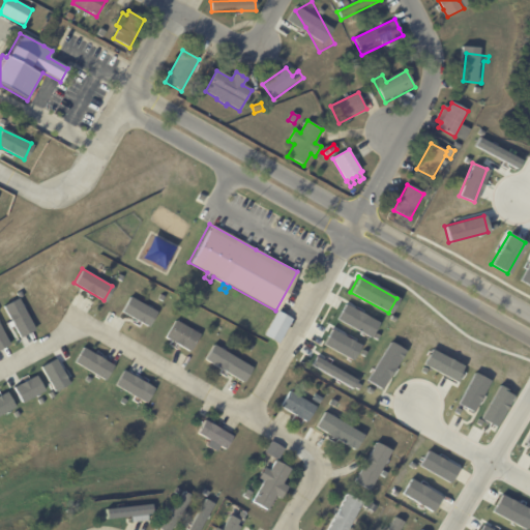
[(155,311),(146,326),(120,312),(129,296),(155,311)]
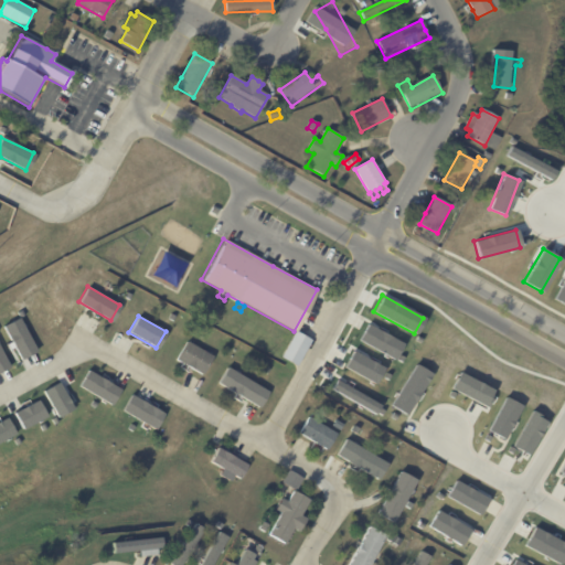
[(4,324),(17,360),(34,353),(21,318),(4,324)]
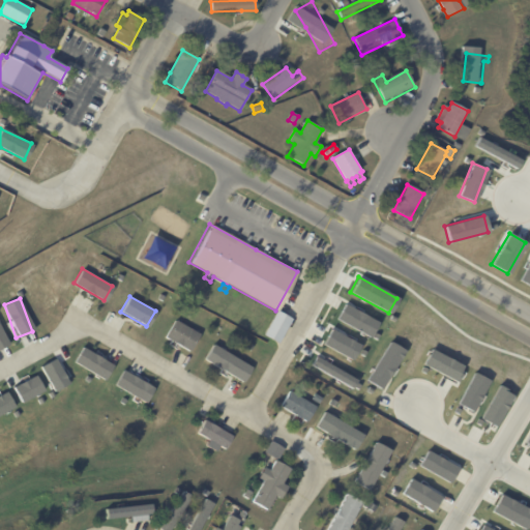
[(344,303),(377,322),(367,337),(335,319),(344,303)]
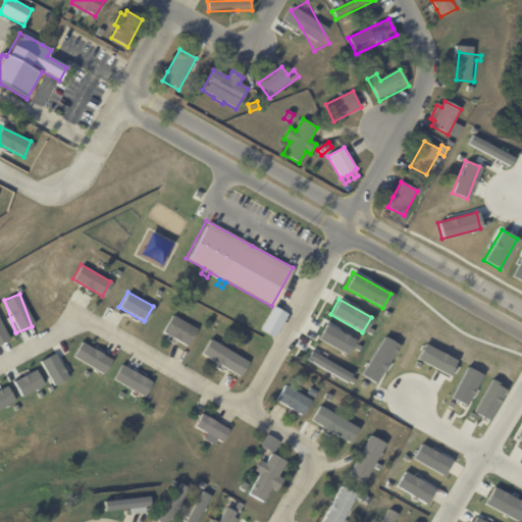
[(272,337),(259,329),(272,306),(285,314),(272,337)]
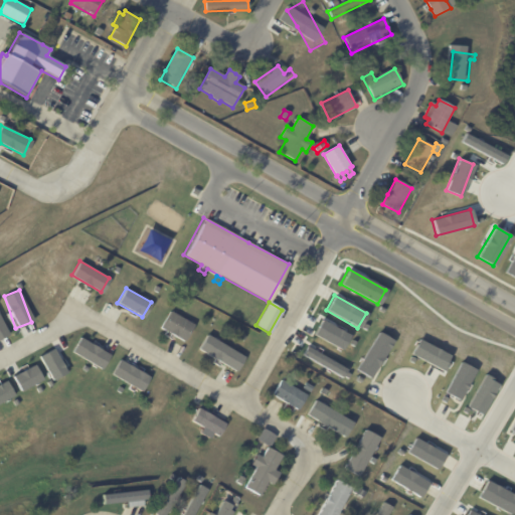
[(169,333),(159,328),(169,311),(192,325),(183,341),(169,333)]
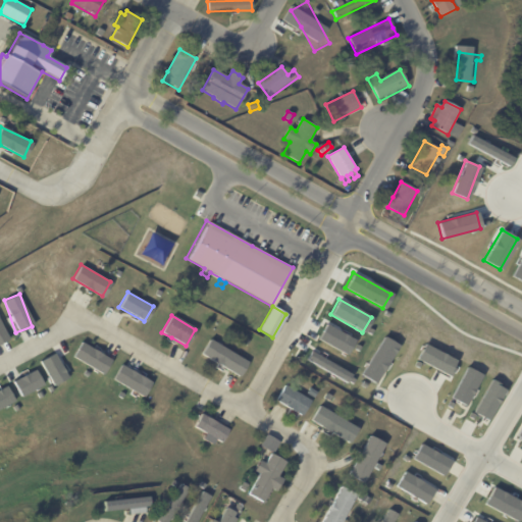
[(325,324),(353,340),(345,354),(317,338),(325,324)]
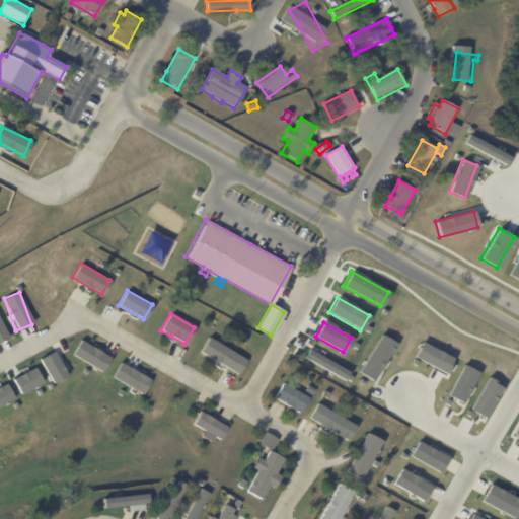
[(372,380),(358,371),(381,335),(395,344),(372,380)]
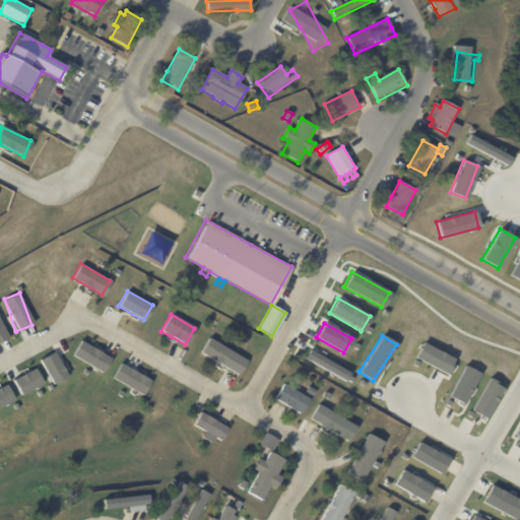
[(208,337),(221,345),(225,338),(239,346),(235,352),(244,358),(235,374),(199,352),(208,337)]
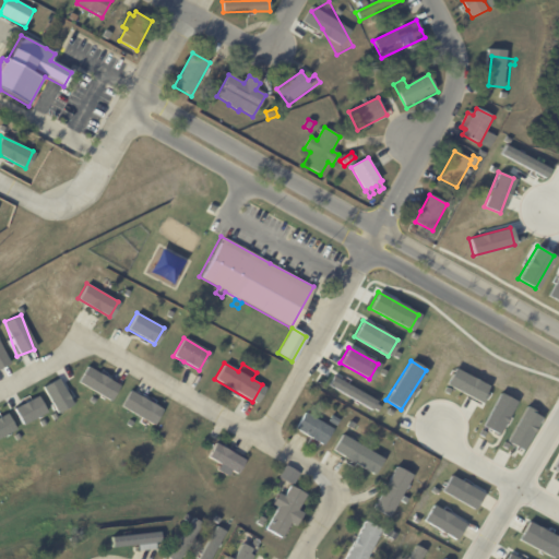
[(86,366),(118,384),(109,401),(76,381),(86,366)]
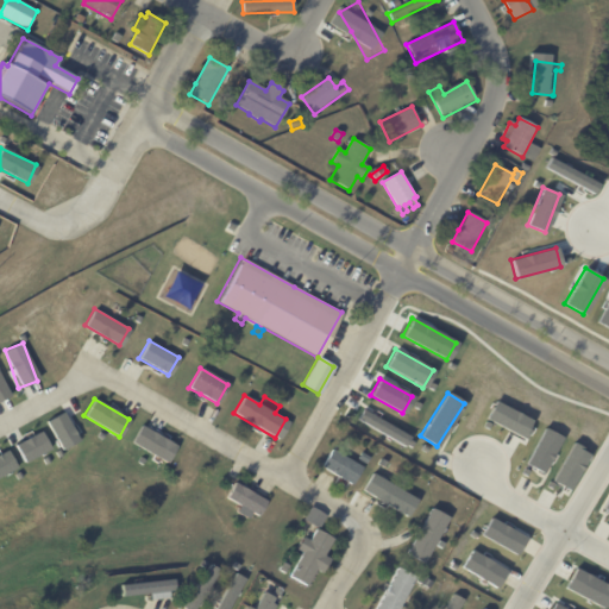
[(494,401),(531,420),(526,428),(529,429),(522,439),(484,418),(494,401)]
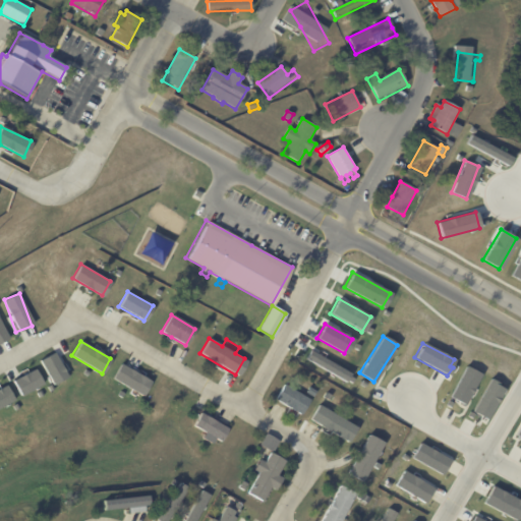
[(304,358),(309,350),(349,373),(344,382),(304,358)]
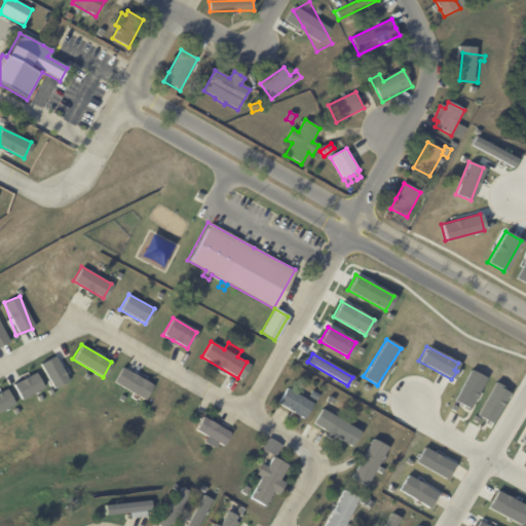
[(67,381),(54,355),(38,363),(50,388),(67,381)]
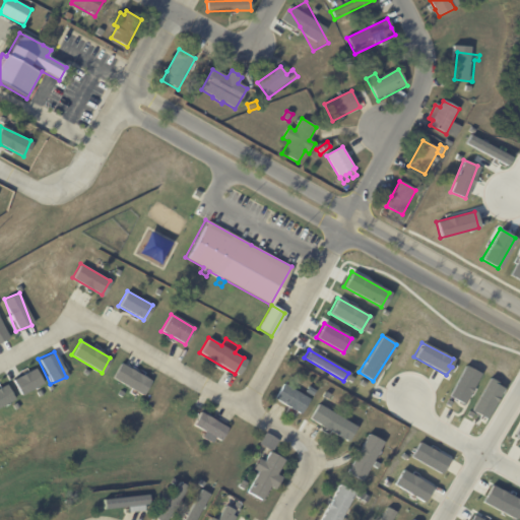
[(149,380),(141,395),(111,378),(120,363),(149,380)]
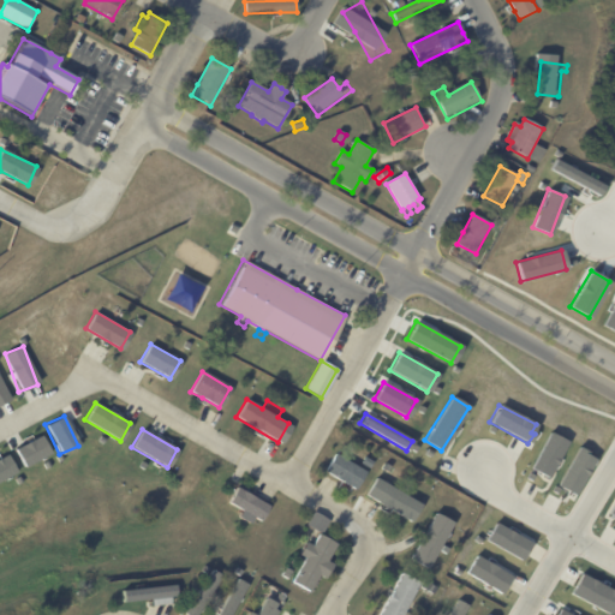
[(566,441),(547,477),(530,469),(548,431),(566,441)]
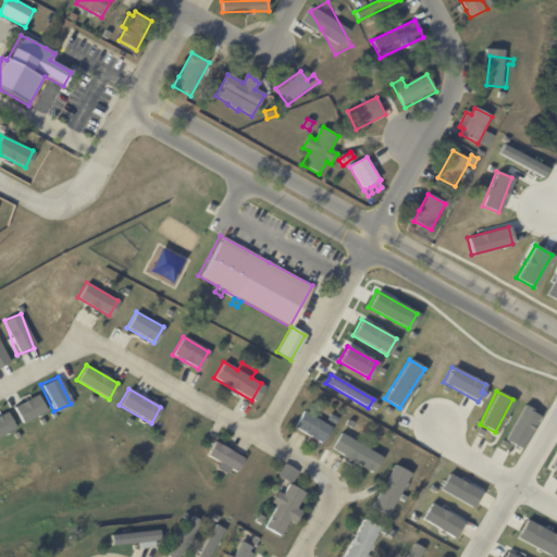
[(12,406),(36,394),(45,410),(21,422),(12,406)]
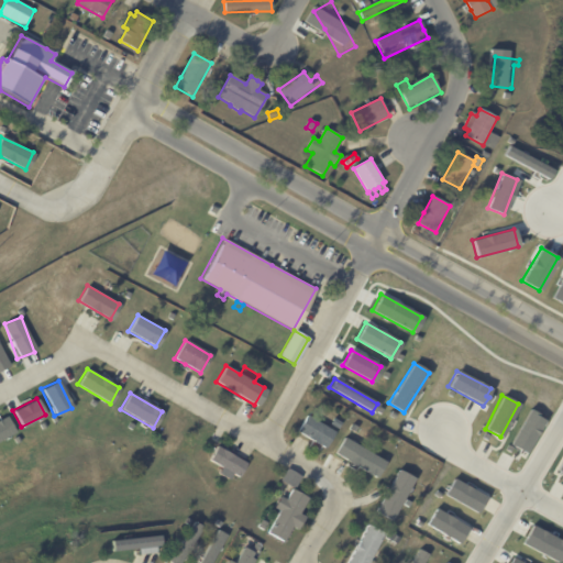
[(523,453),(544,422),(538,418),(539,415),(529,410),(508,444),(523,453)]
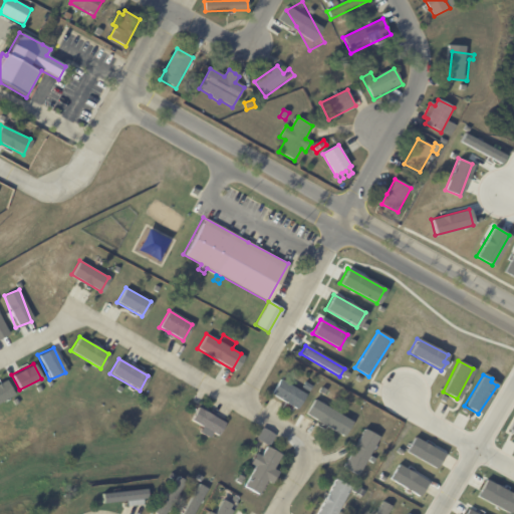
[(0,381),(0,401),(13,396),(5,379),(0,381)]
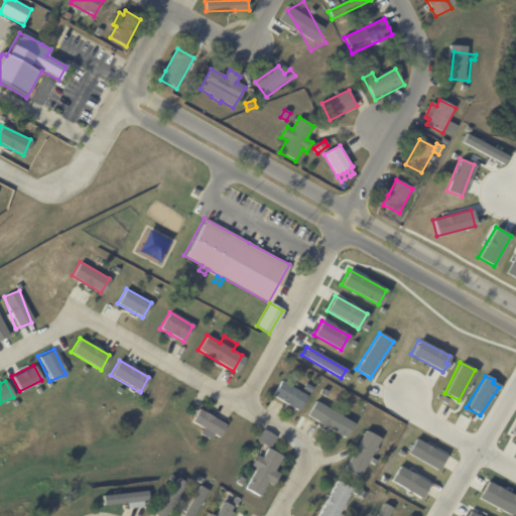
[(296,409),(273,395),(281,381),(307,396),(298,410),(296,409)]
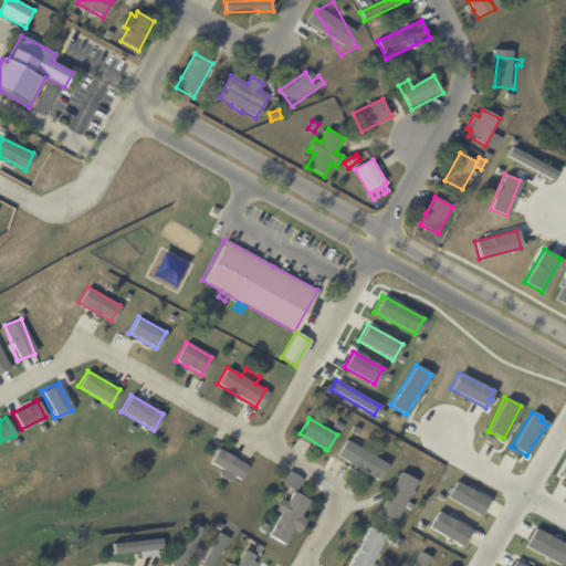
[(336,420),(344,426),(341,431),(333,427),(336,420)]
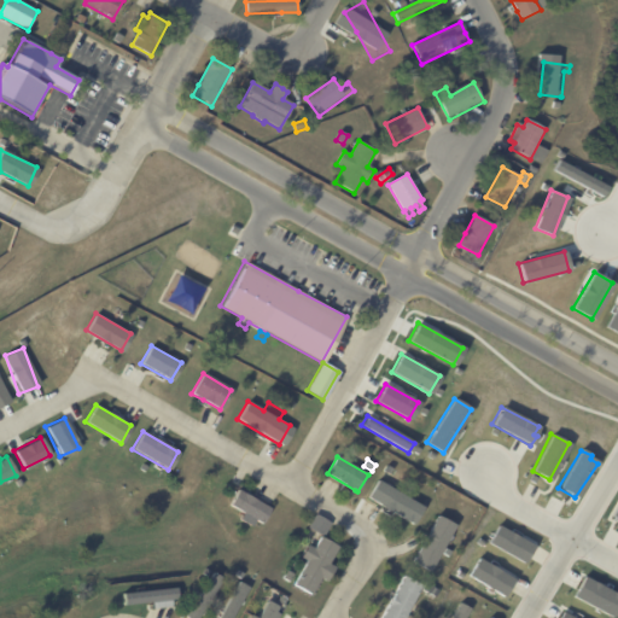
[(384,470),(394,476),(389,483),(379,477),(384,470)]
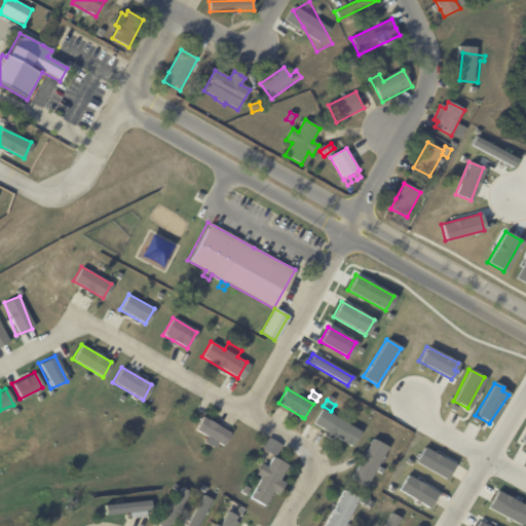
[(327,412),(352,427),(344,442),(318,427),(327,412)]
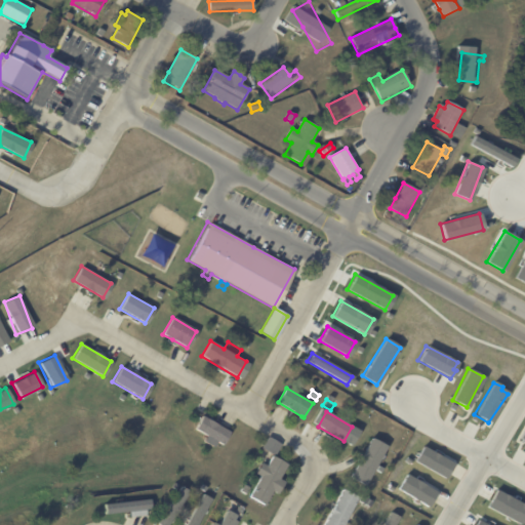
[(213,422),(230,432),(223,444),(196,429),(203,416),(213,422)]
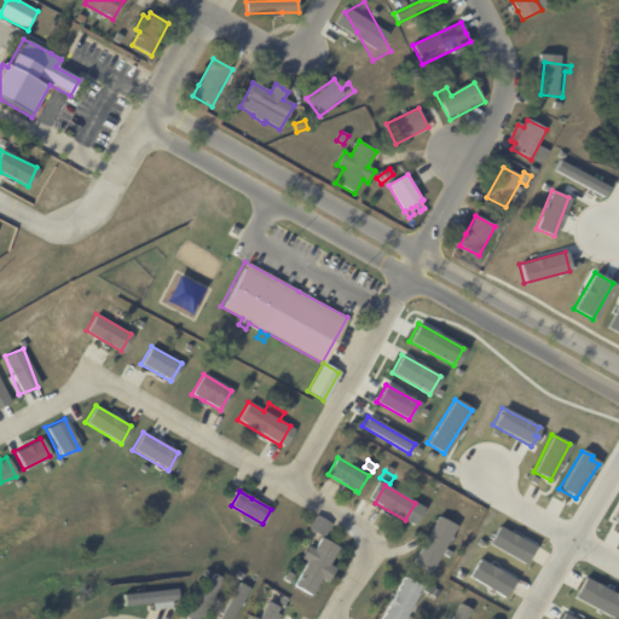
[(333,525),(325,537),(310,528),(318,514),(334,524),(333,525)]
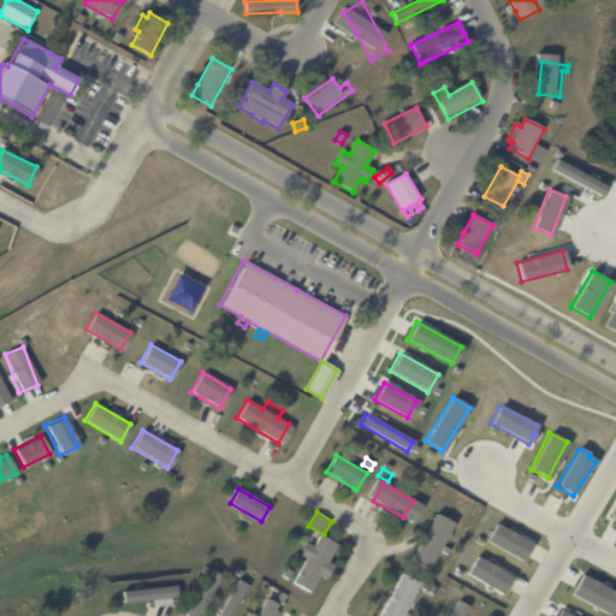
[(410,558),(436,513),(454,522),(428,568),(410,558)]
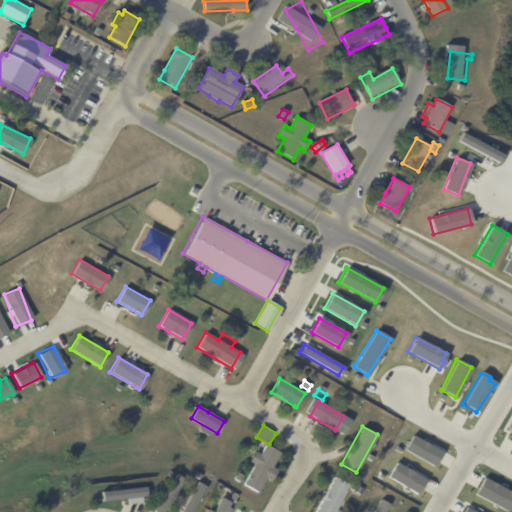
[(280,452),(272,467),(277,470),(271,482),(265,479),(258,492),(244,484),(254,465),(248,462),(254,451),(260,454),(265,444),(280,452)]
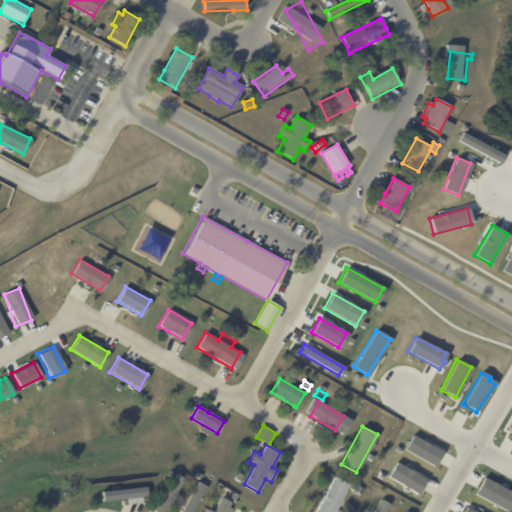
[(239,474),(243,476),(239,482),(235,480),(239,474)]
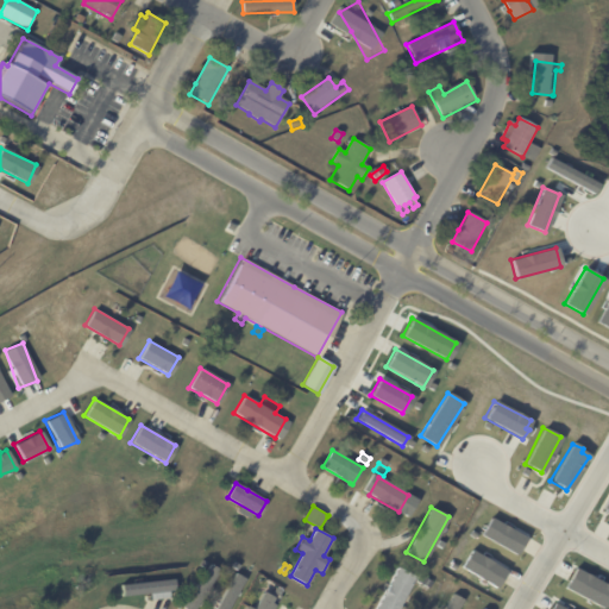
[(406,591),(395,608),(374,608),(397,566),(414,576),(406,591)]
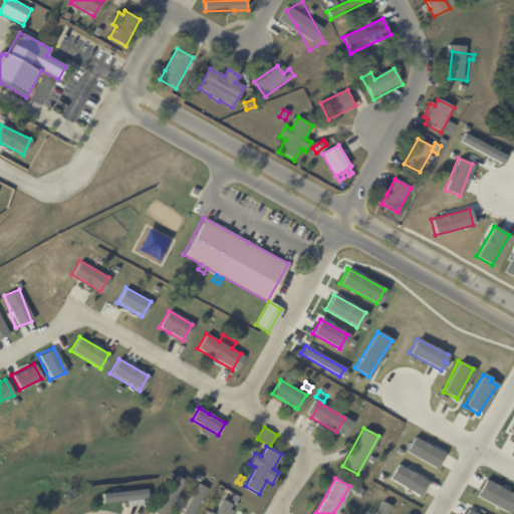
[(352,484),(364,491),(360,497),(349,491),(352,484)]
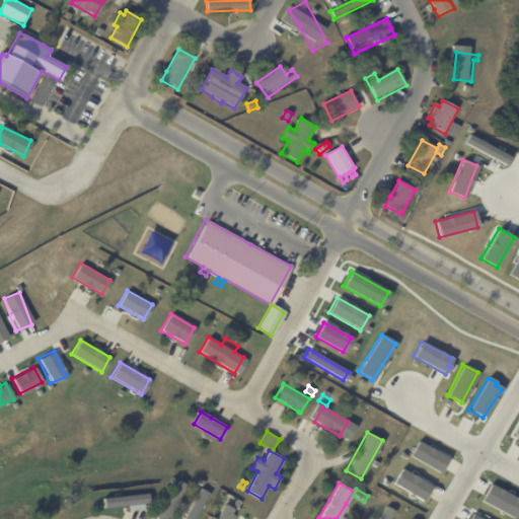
[(101,498),(147,493),(148,502),(102,507),(101,498)]
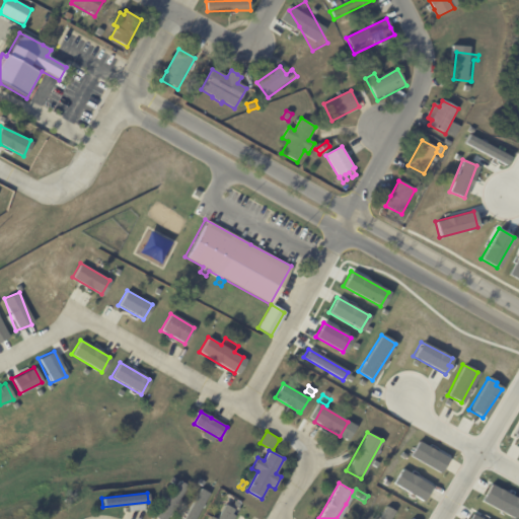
[(234,509),(231,513),(235,515),(232,518),(209,518),(211,516),(217,518),(225,505),(234,509)]
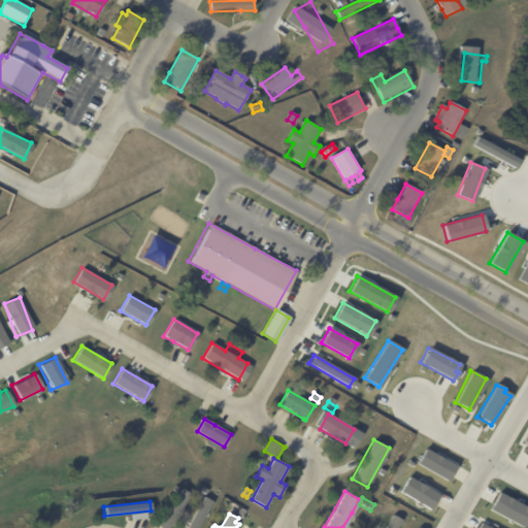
[(400,519),(395,527),(384,527),(392,515),(400,519)]
